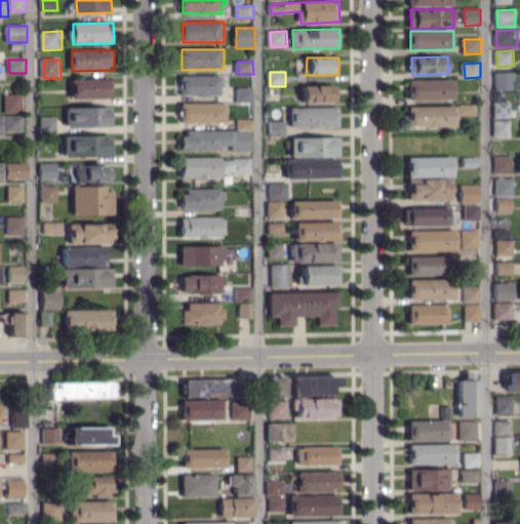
[(515,72),(497,72),(497,90),(515,91),(515,72)]
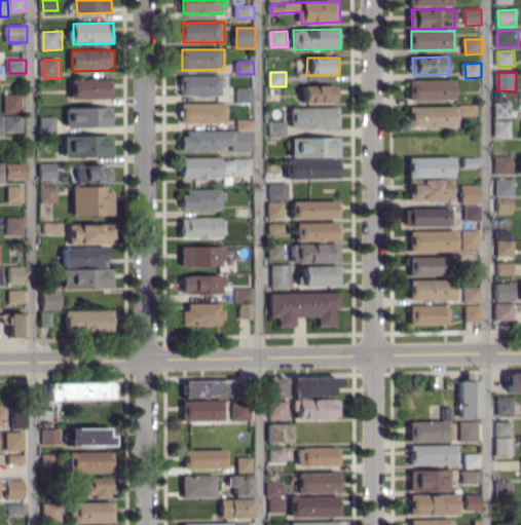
[(223,76),(183,76),(184,97),(223,96),(223,76)]
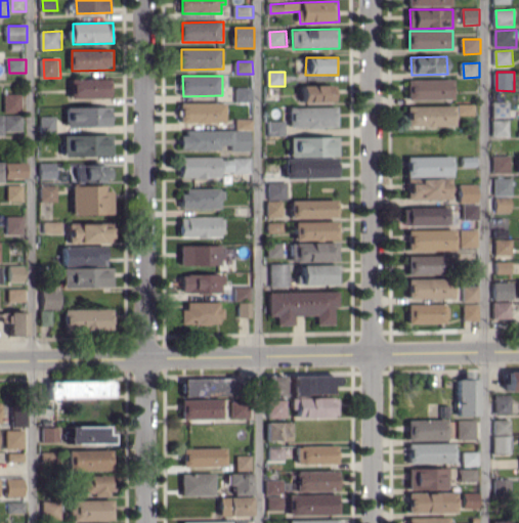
[(73,80),(74,99),(114,98),(113,79),(73,80)]
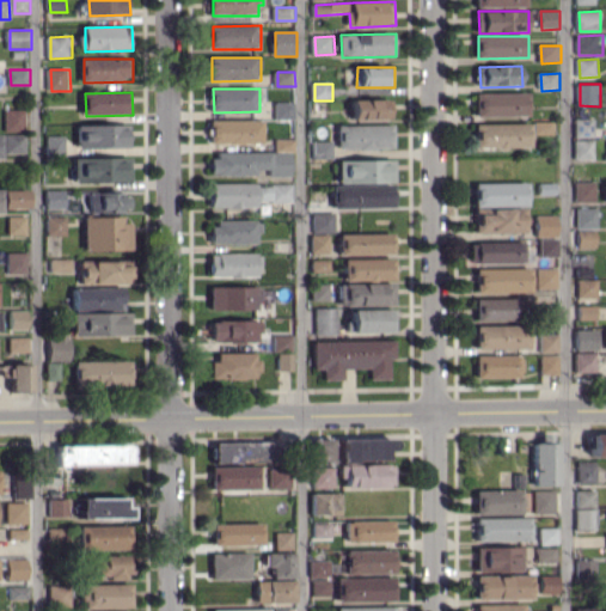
[(532,93),(478,95),(478,117),(532,116),(532,93)]
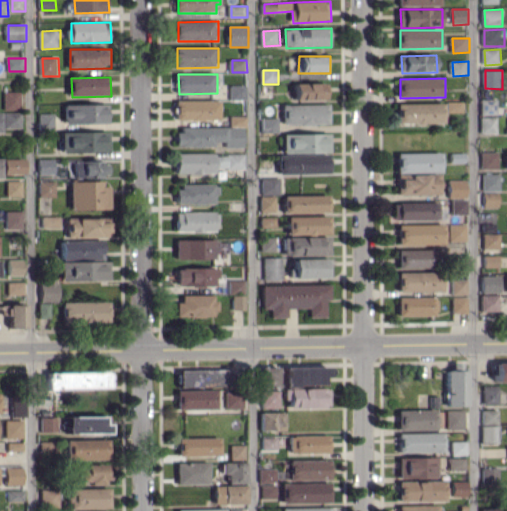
[(297,84),(298,101),(330,100),(329,84),(297,84)]
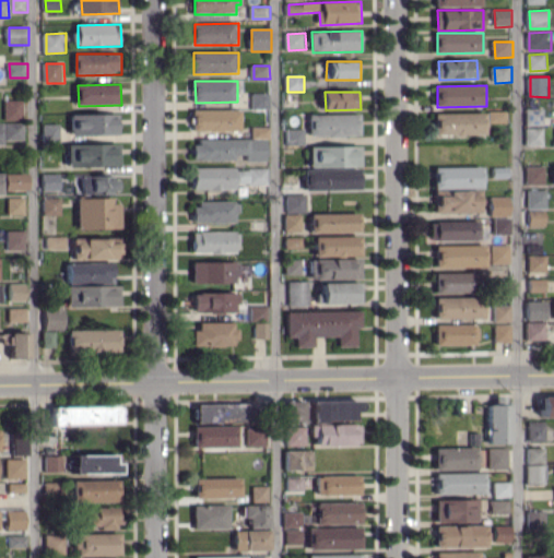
[(271,94),(257,94),(258,109),(272,108),(271,94)]
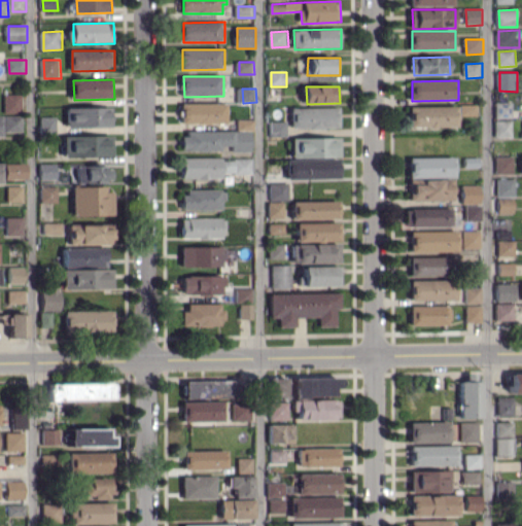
[(7,113),(24,113),(24,95),(7,95),(7,113)]
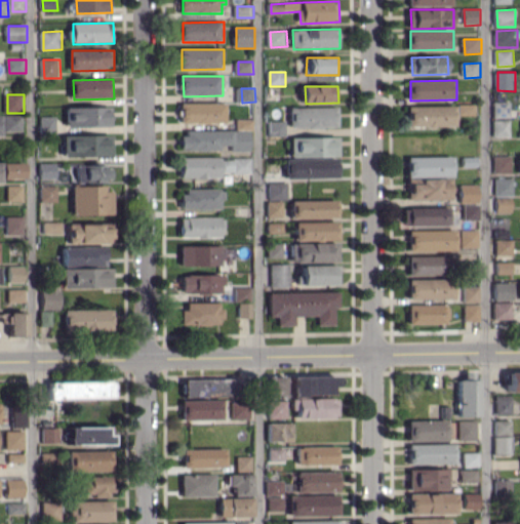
[(228,103),(183,104),(184,124),(228,123),(228,103)]
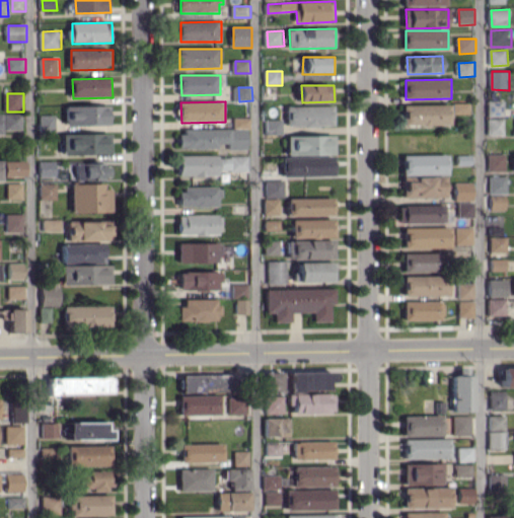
[(491,118),(507,118),(506,101),(490,101),(491,118)]
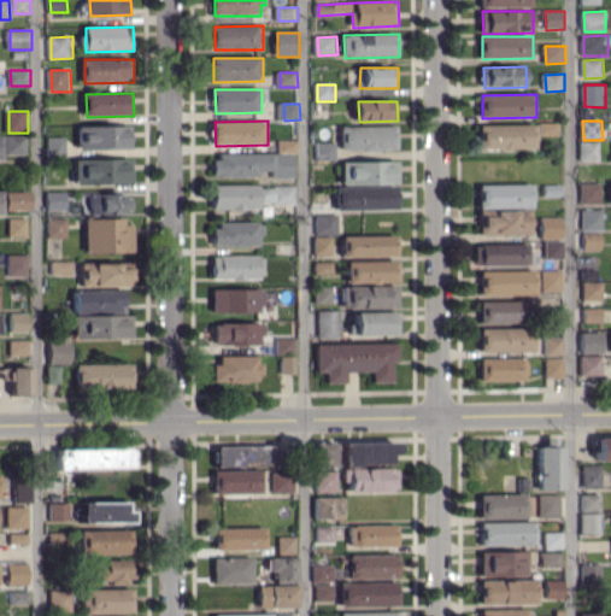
[(560,136),(560,124),(542,123),(542,136),(560,136)]
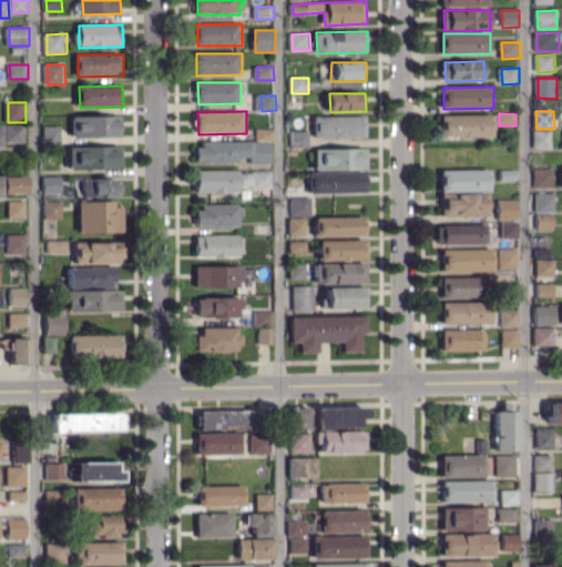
[(75,138),(123,137),(123,115),(74,117),(75,138)]
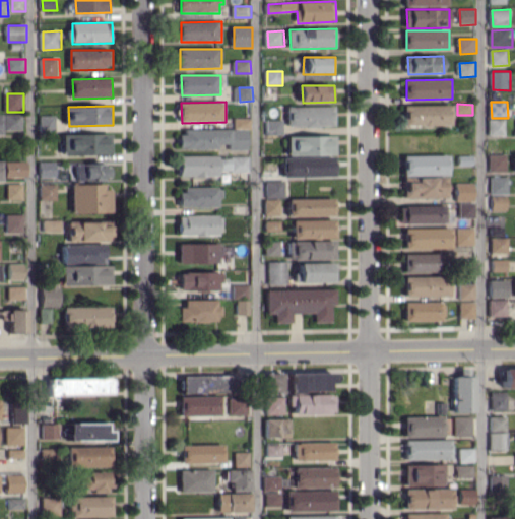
[(454,126),(453,106),(405,107),(406,127),(454,126)]
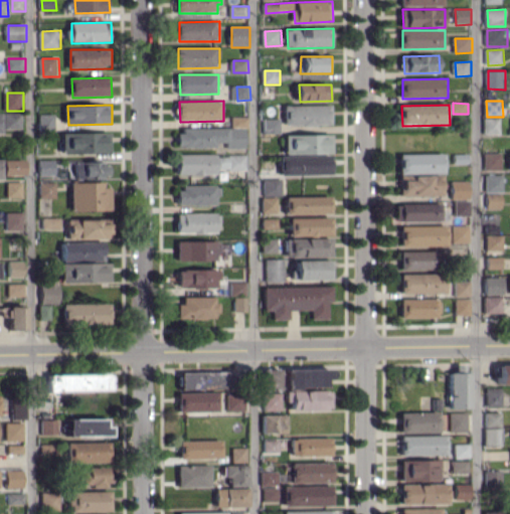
[(287,127),(334,125),(333,106),(287,107),(287,127)]
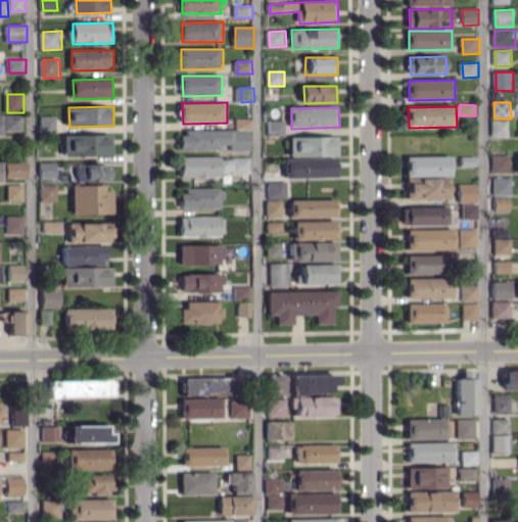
[(25,115),(8,115),(8,132),(26,132),(25,115)]
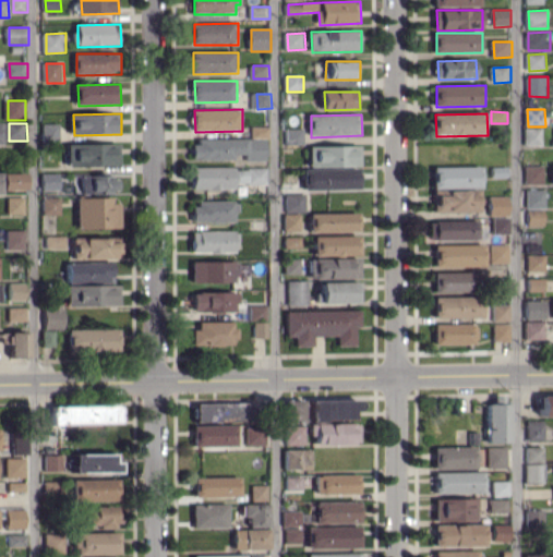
[(62,124),(46,124),(46,141),(62,140),(62,124)]
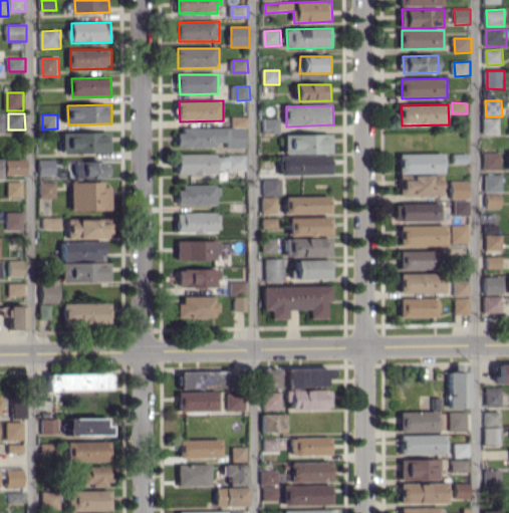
[(234,117),(234,127),(250,127),(250,117),(234,117)]
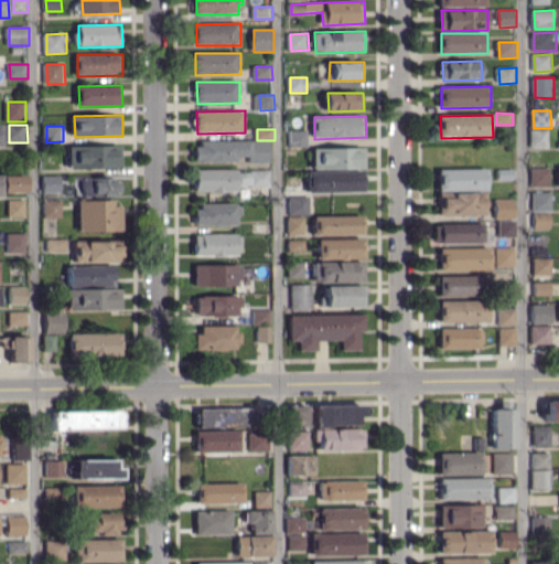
[(533,148),(550,147),(550,130),(533,130),(533,148)]
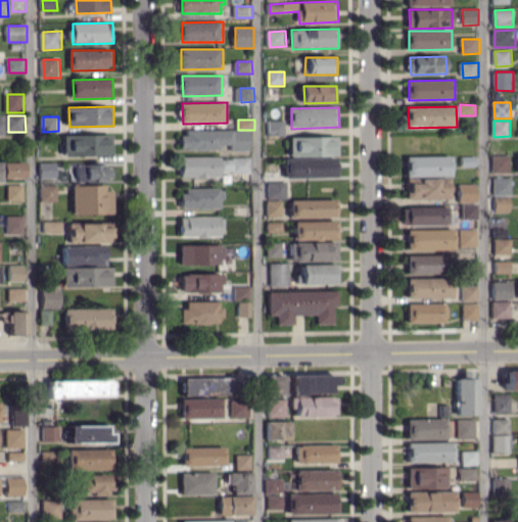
[(271,137),(287,136),(287,122),(271,122),(271,137)]
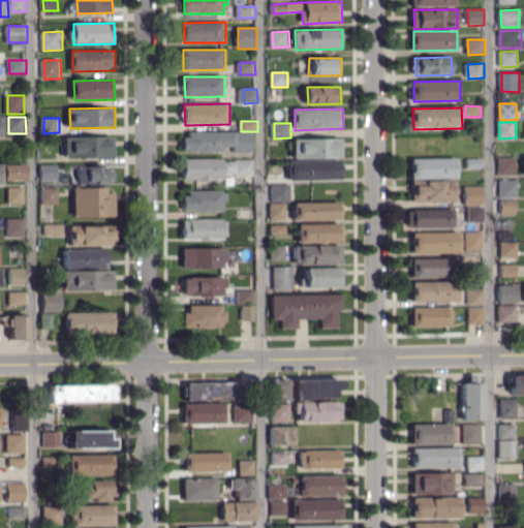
[(236,152),(255,152),(254,132),(184,133),(185,153),(224,152),(224,148),(236,147),(236,152)]
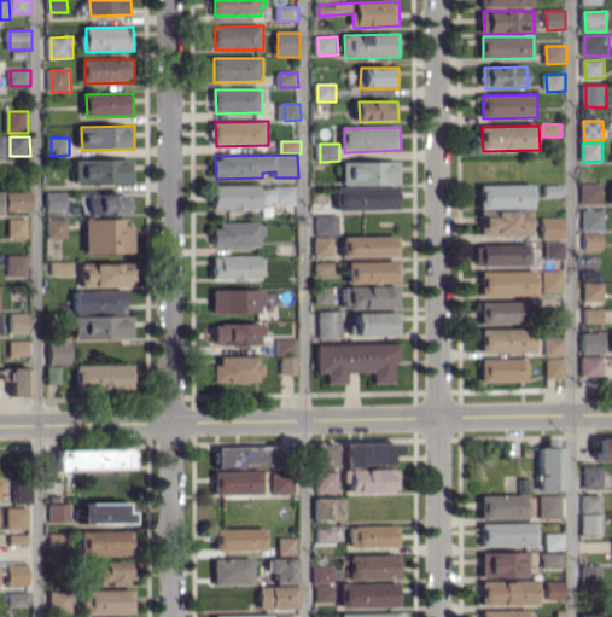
[(134,159),(77,159),(77,185),(134,184),(134,159)]
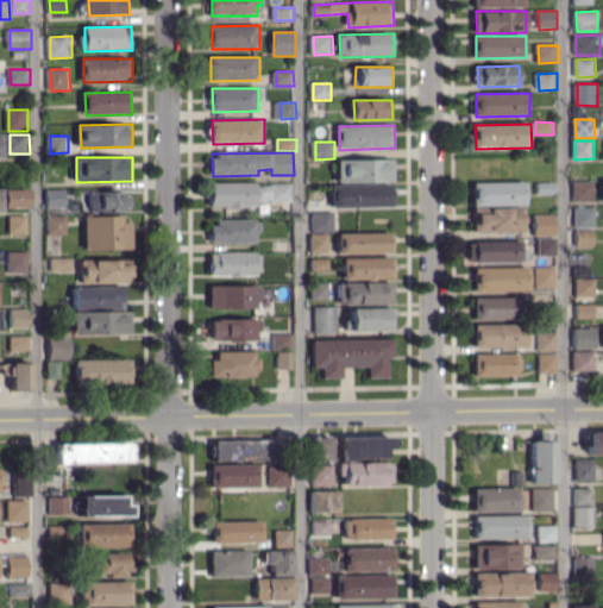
[(394,160),(339,161),(340,183),(395,182),(394,160)]
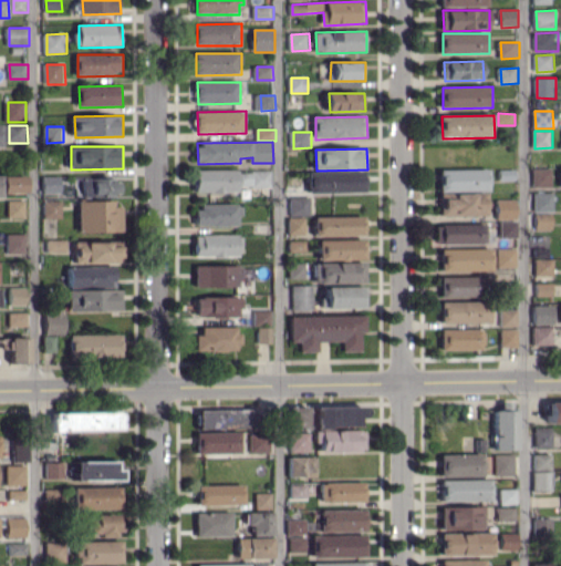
[(554,168),(536,170),(536,188),(554,187),(554,168)]
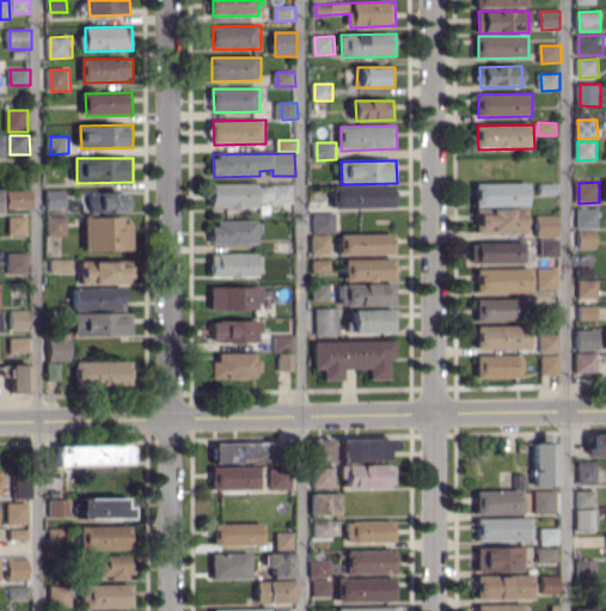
[(477,207),(531,207),(531,183),(477,184),(477,207)]
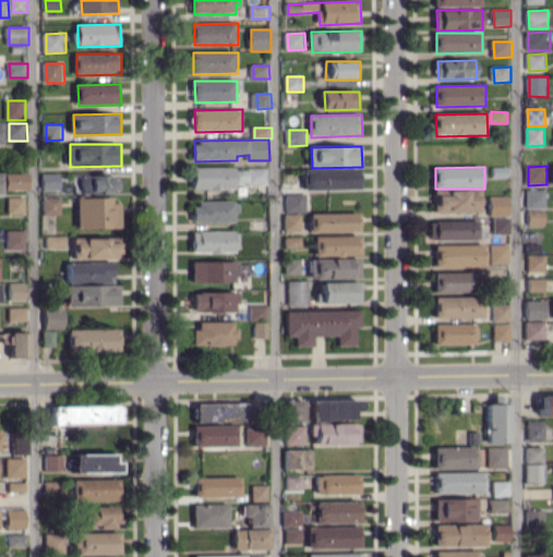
[(271,184),(271,168),(195,169),(195,190),(238,190),(238,184),(271,184)]
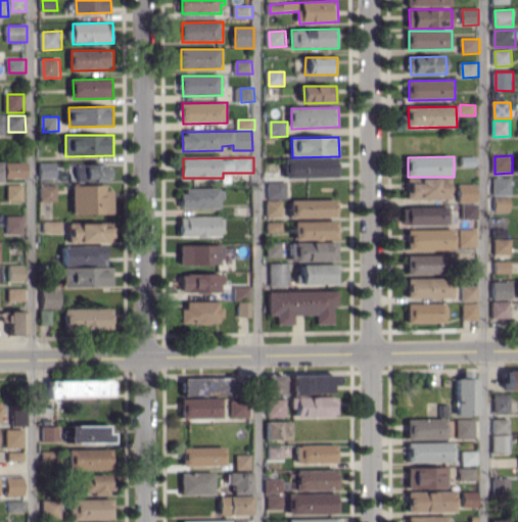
[(287,179),(339,178),(338,158),(286,159),(287,179)]
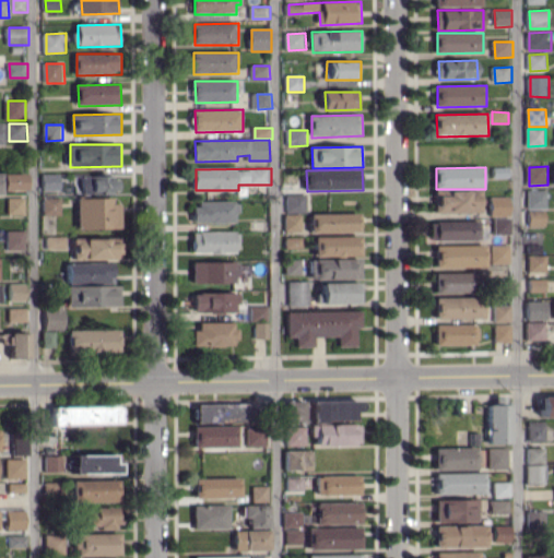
[(30,173),(0,173),(0,193),(30,193),(30,173)]
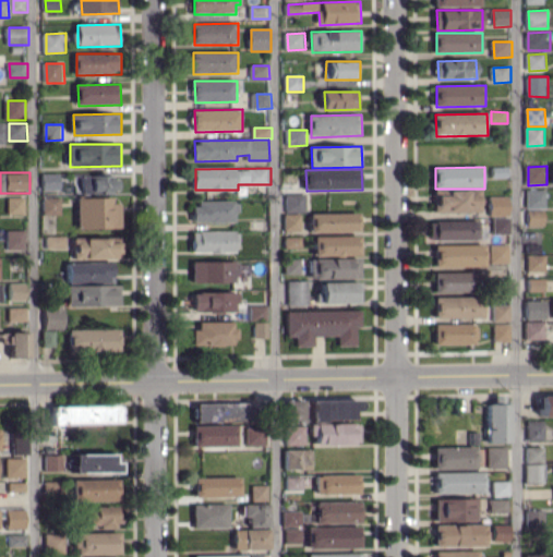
[(46,191),(62,191),(62,173),(46,174),(46,191)]
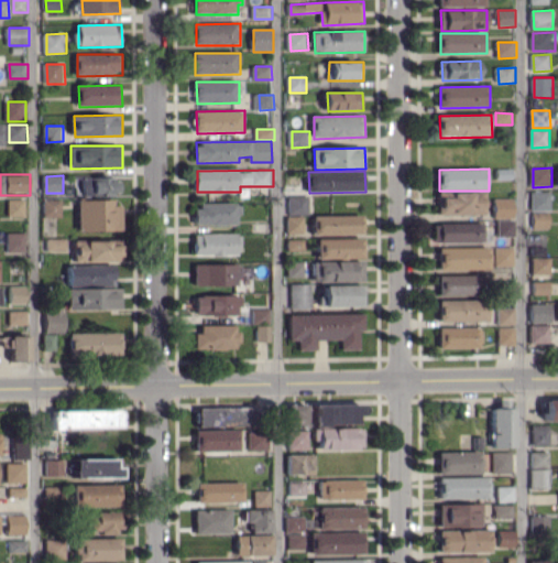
[(122,196),(122,177),(78,179),(79,196),(122,196)]
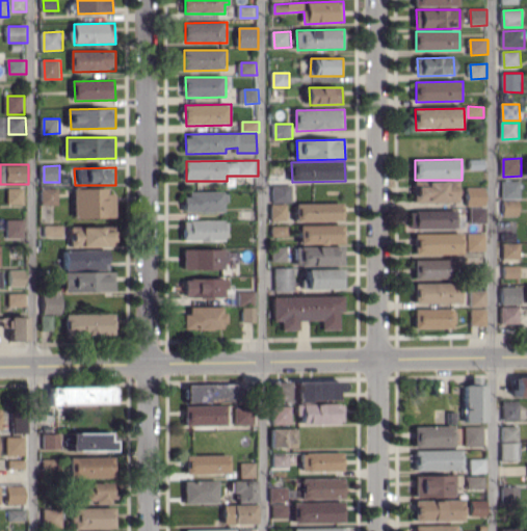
[(416,203),(459,203),(459,181),(416,182),(416,203)]
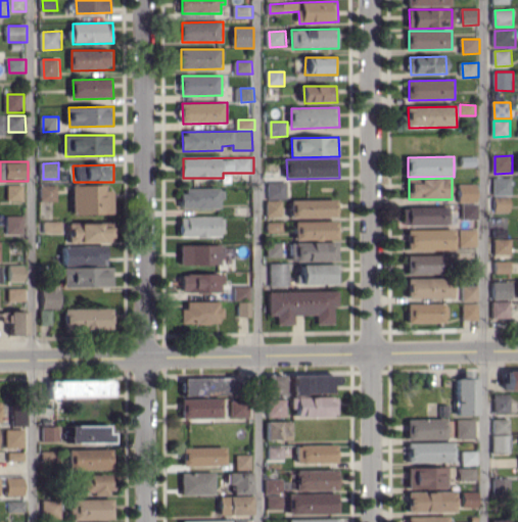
[(496,196),(514,195),(513,178),(496,178),(496,196)]
